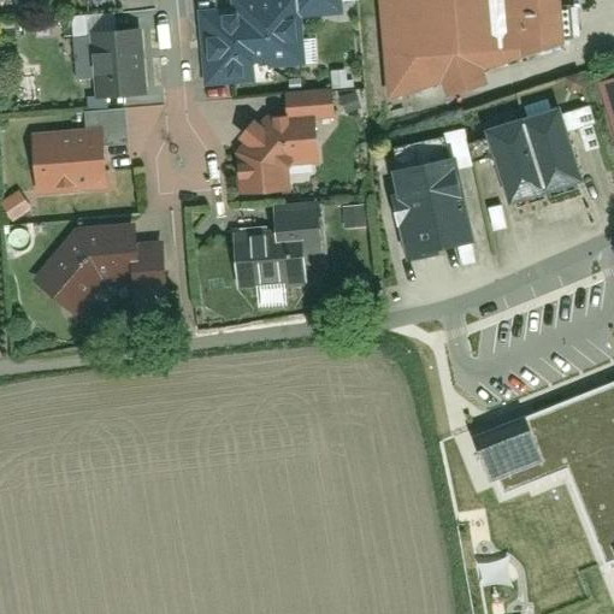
[(216,13),(196,16),(201,86),(257,81),(255,65),(303,63),(297,0),(214,0),(216,13)]
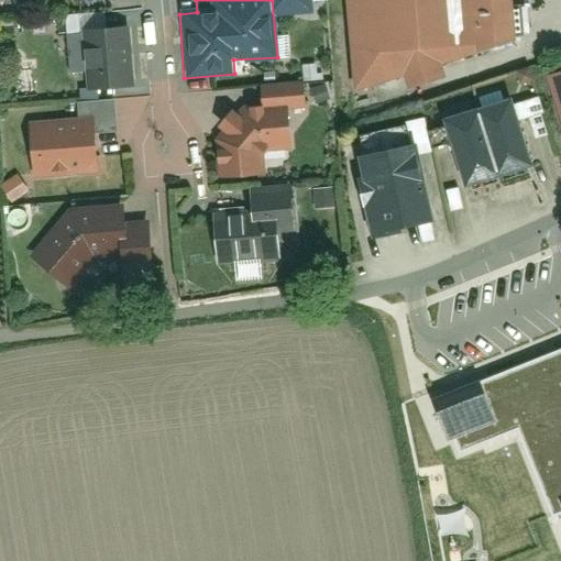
[(350,0),(359,88),(406,73),(411,88),(448,76),(443,61),(517,39),(513,0),(350,0)]
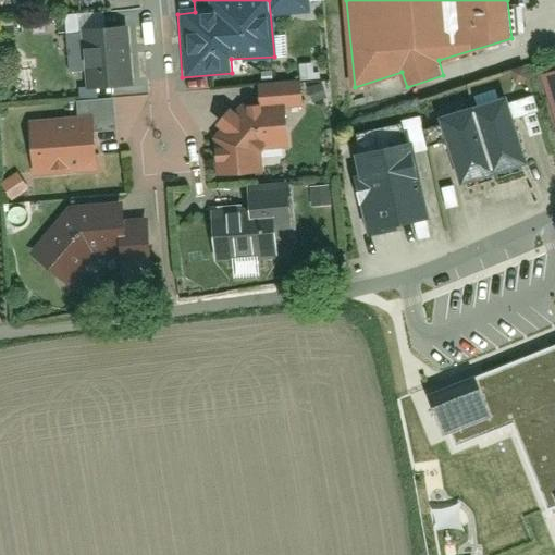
[(128,25),(79,27),(83,89),(130,86),(128,25)]
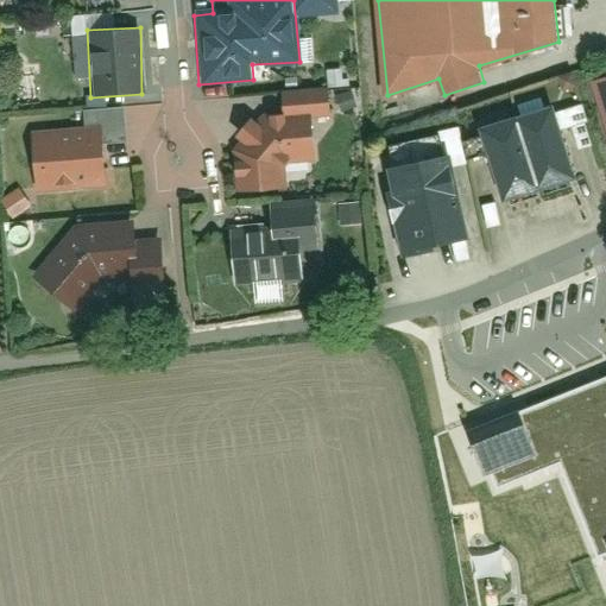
[(605,81),(591,86),(605,132),(605,81)]
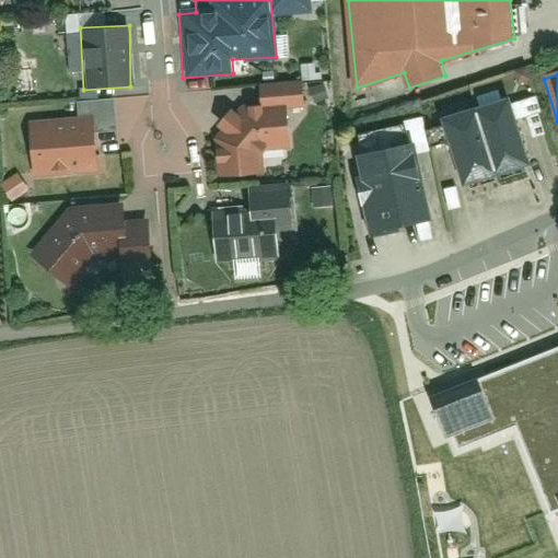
[(217,139),(217,177),(265,176),(265,146),(286,147),(285,111),(297,111),(293,86),(251,91),(217,139)]
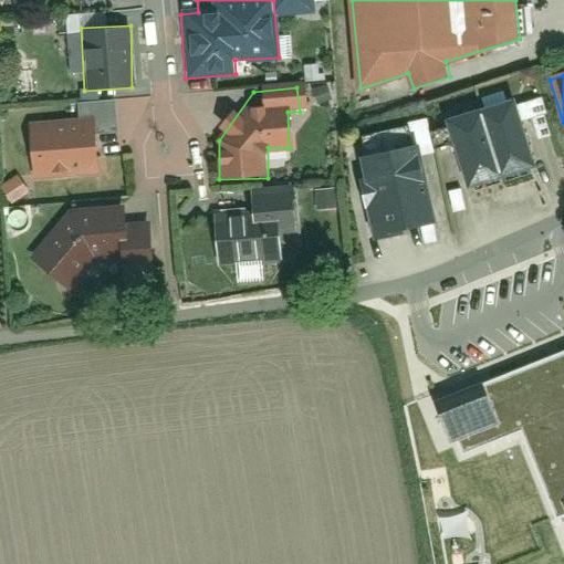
[(521,97),(446,123),(468,186),(542,162),(521,97)]
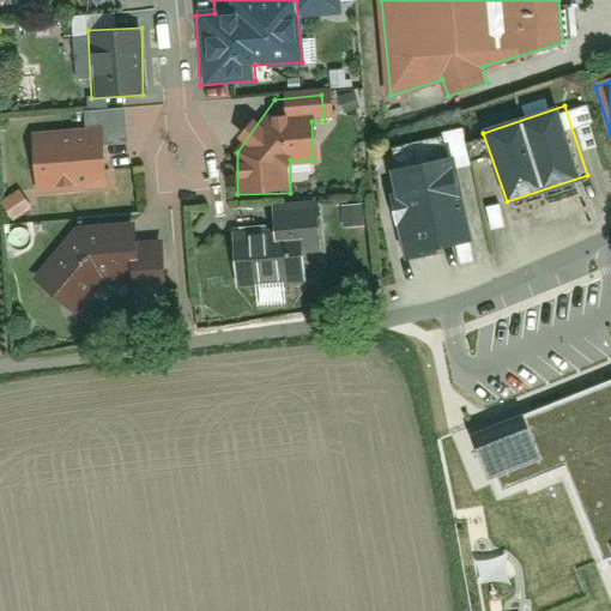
[(38,193),(106,188),(98,135),(34,140),(38,193)]
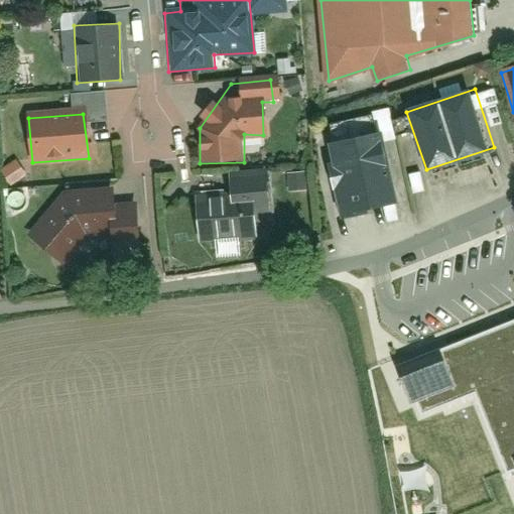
[(388,133),(326,143),(338,215),(400,204),(388,133)]
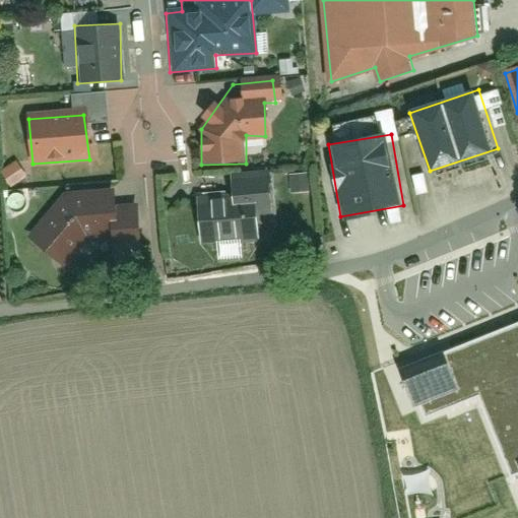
[(271,217),(270,178),(233,179),(234,196),(199,198),(203,243),(259,239),(257,219),(271,217)]
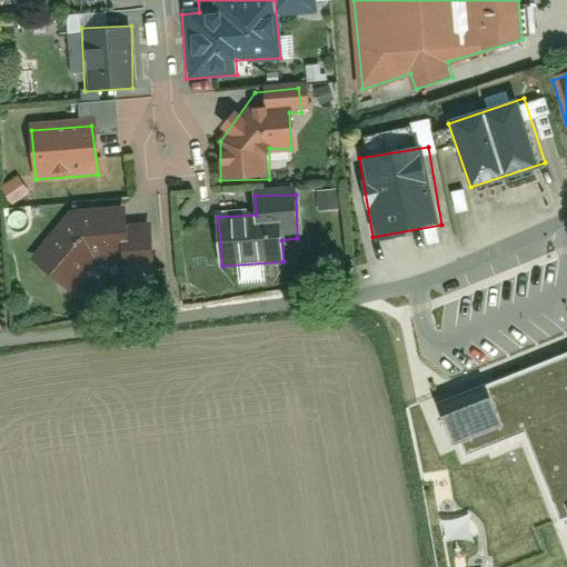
[(73,209),(29,260),(69,291),(92,262),(116,258),(117,271),(151,269),(146,219),(128,222),(126,207),(73,209)]
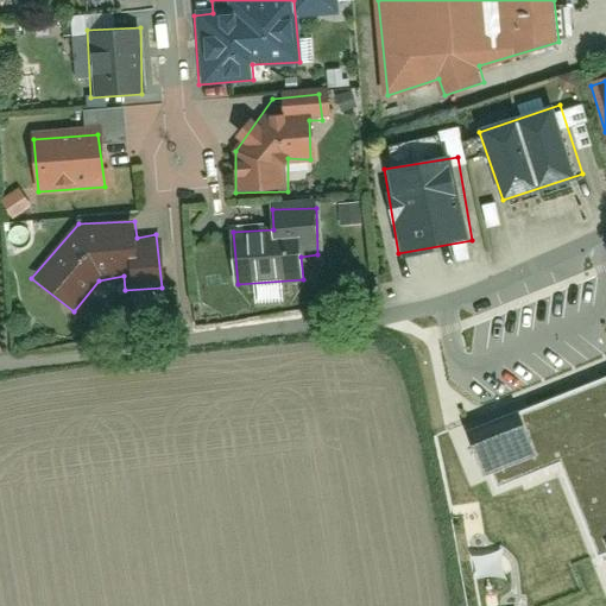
[(605,374),(474,427),(498,487),(562,464),(598,556),(605,553),(605,374)]
